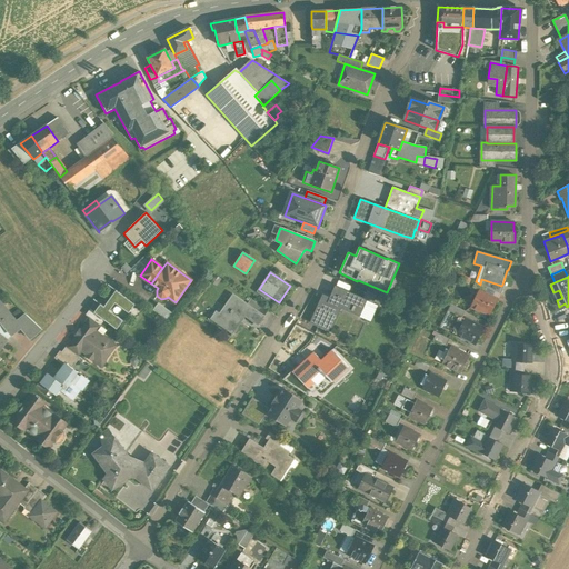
[(501,286),(481,279),(480,285),(490,289),(501,295),(503,286),(502,285),(501,286)]
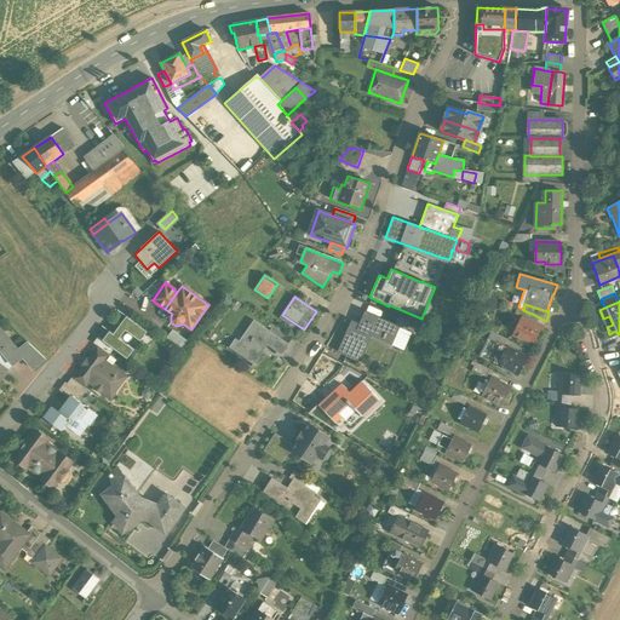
[(366,314),(360,327),(352,323),(339,352),(360,362),(373,333),(384,338),(384,339),(385,340),(385,338),(394,342),(400,328),(366,314)]
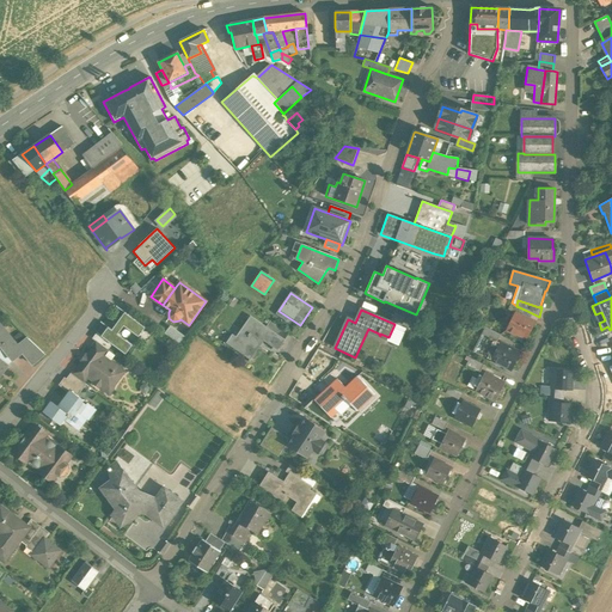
[(126,312),(112,330),(108,326),(102,336),(101,336),(112,346),(126,355),(133,346),(118,335),(124,326),(139,337),(141,334),(142,334),(144,332),(142,331),(146,328),(130,316),(126,312)]
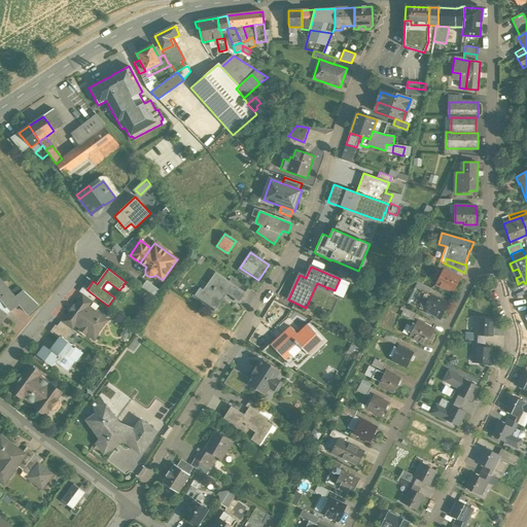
[(461,277),(444,269),(436,284),(453,292),(461,277)]
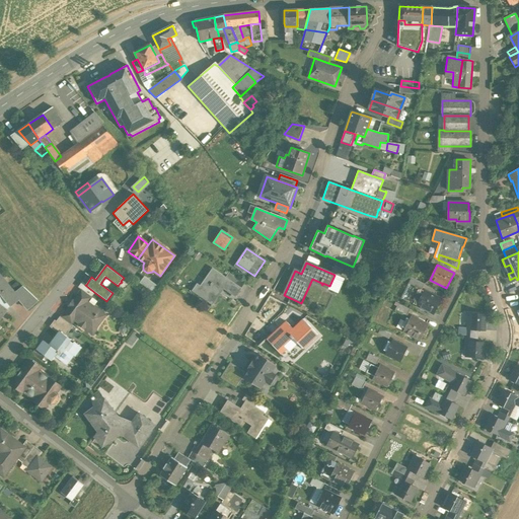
[(225,278),(212,269),(200,287),(203,289),(199,296),(212,305),(223,289),(235,297),(241,289),(225,278)]
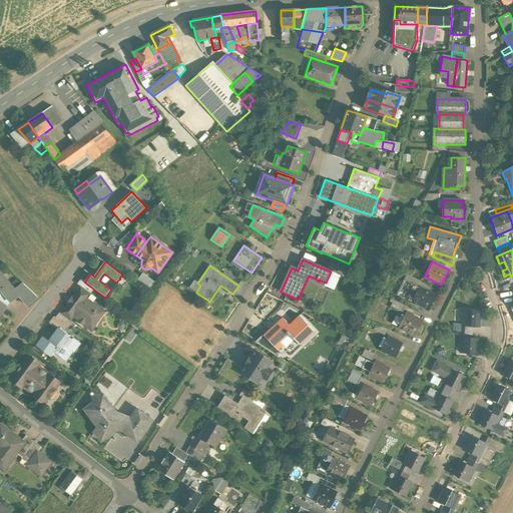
[(241,281),(226,270),(222,275),(238,286),(241,281)]
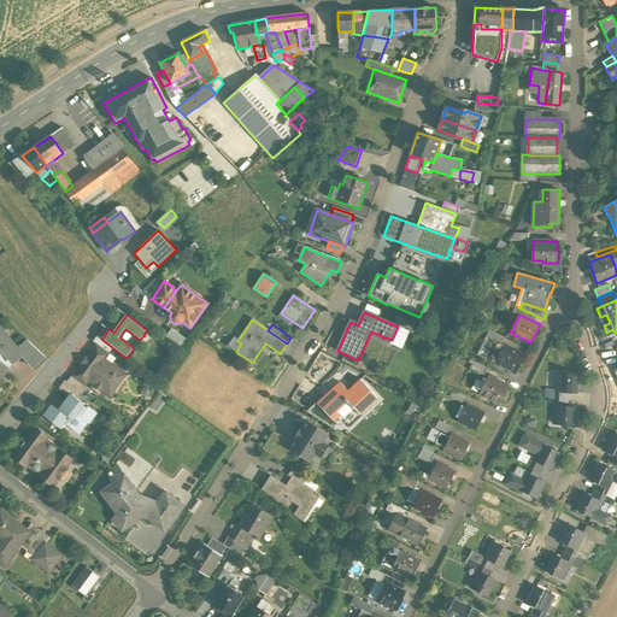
[(0,328),(0,377),(10,365),(22,356),(18,351),(0,328)]
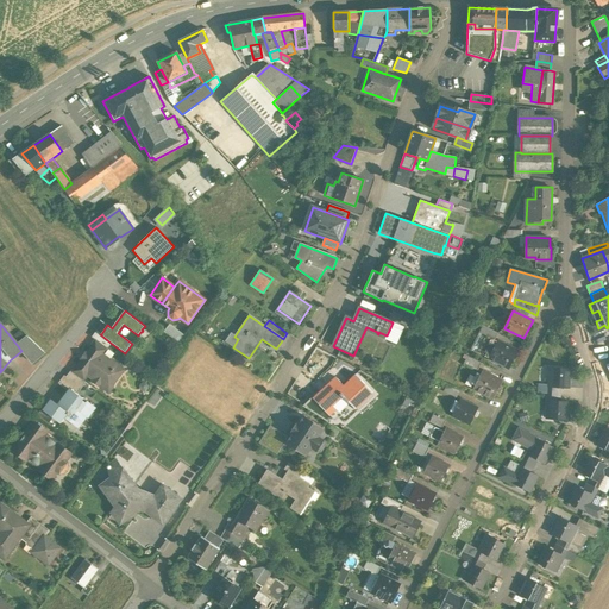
[(498,334),(483,326),(479,333),(485,337),(494,341),(495,340),(498,334)]
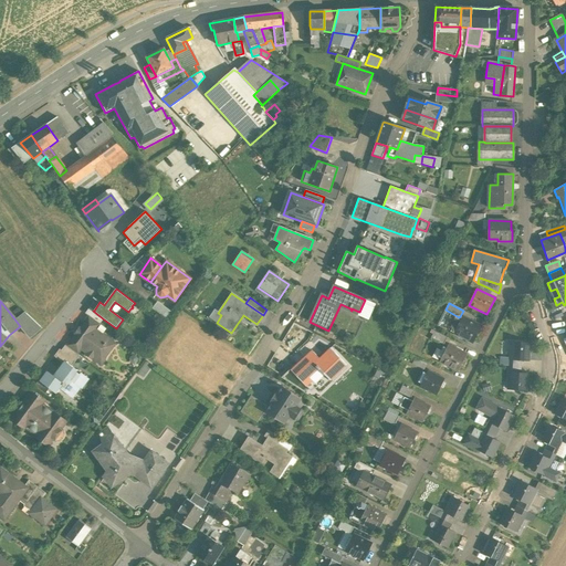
[(104,320),(93,311),(94,311),(90,307),(85,313),(90,316),(101,324),(104,320)]
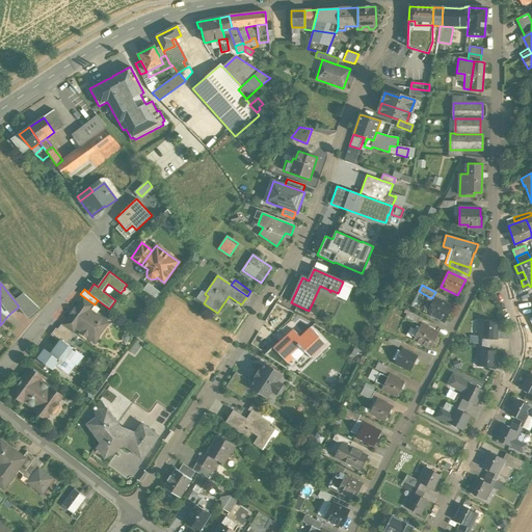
[(419,291),(410,307),(427,314),(427,313),(418,309),(424,294),(419,291)]
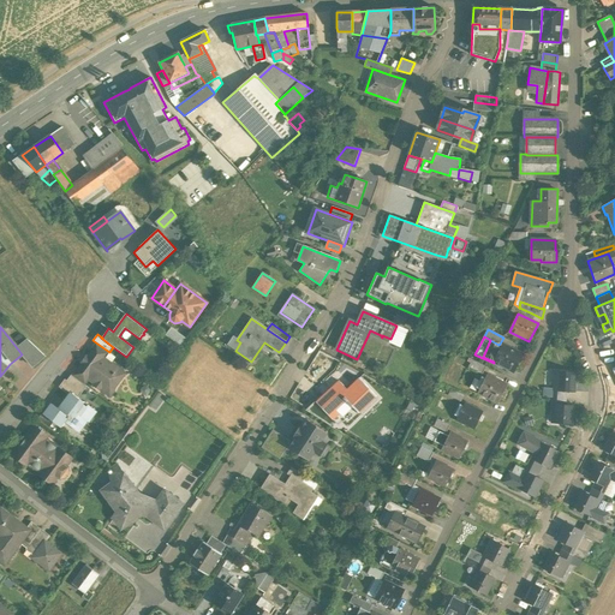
[(45,356),(29,340),(18,350),(22,354),(31,365),(45,356)]
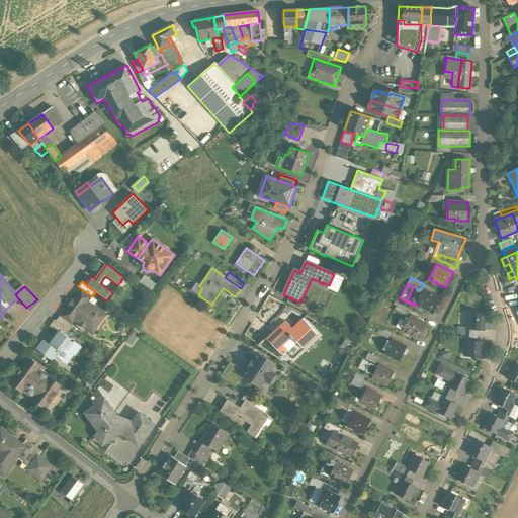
[(420,290),(413,286),(407,300),(416,305),(423,290),(421,289),(420,290)]
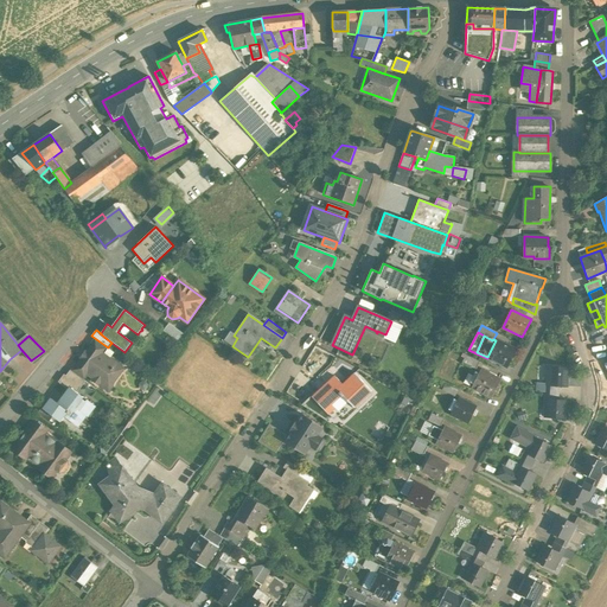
[(108,347),(96,339),(91,345),(93,346),(103,353),(108,347)]
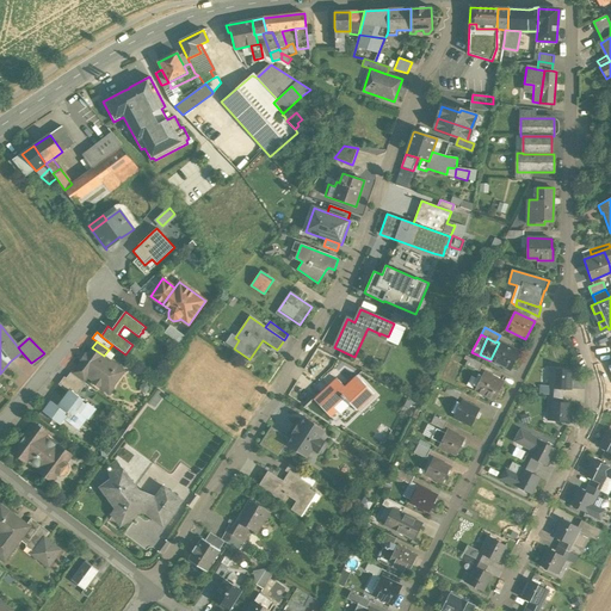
[(519,352),(499,343),(491,359),(491,360),(510,370),(519,352)]
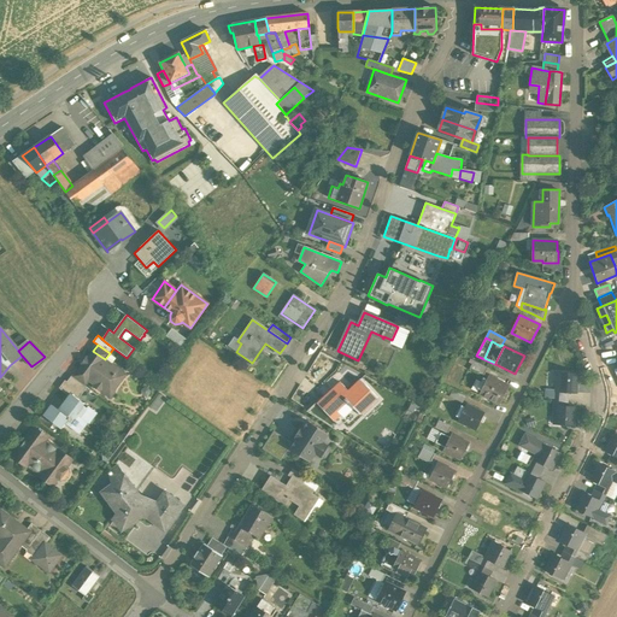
[(105,359),(94,352),(89,359),(87,357),(81,364),(84,366),(80,372),(78,374),(89,381),(94,385),(95,382),(103,388),(101,389),(103,391),(103,393),(109,397),(111,397),(115,392),(113,391),(125,375),(116,368),(116,366),(113,365),(112,365),(105,359)]
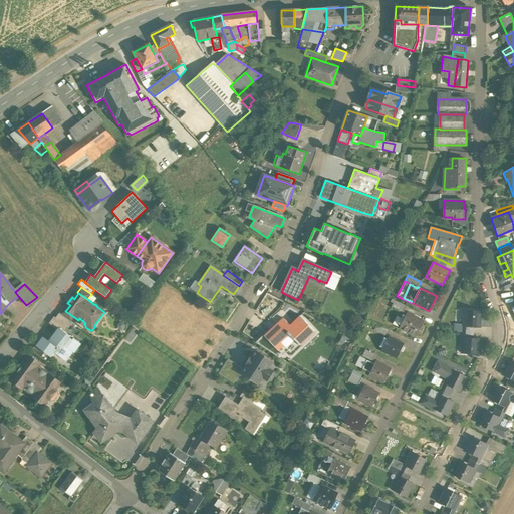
[(406,306),(395,301),(394,303),(392,307),(403,313),(406,306)]
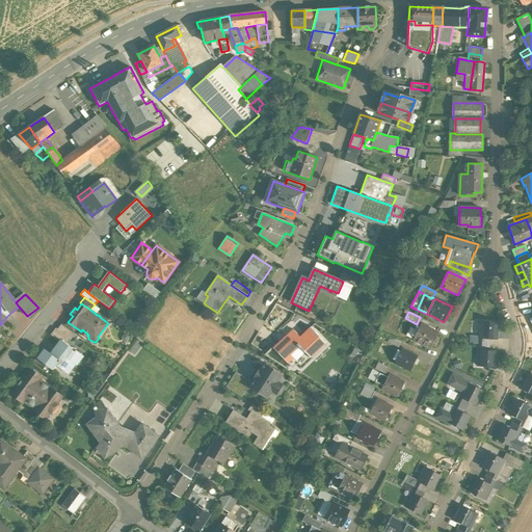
[(77,328),(68,322),(69,321),(67,320),(62,325),(73,333),(77,328)]
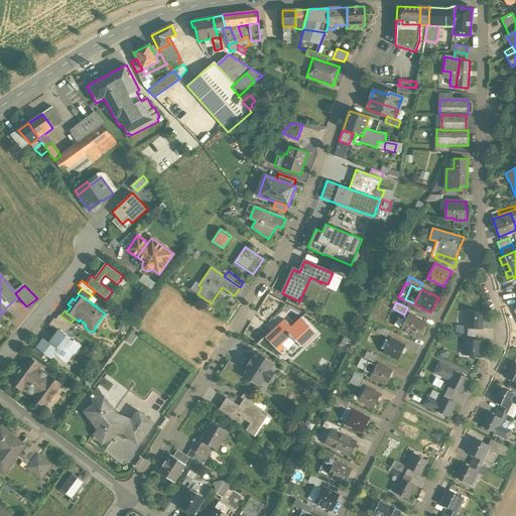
[(482,314),(468,313),(468,319),(465,319),(464,328),(475,329),(481,329),(482,314)]
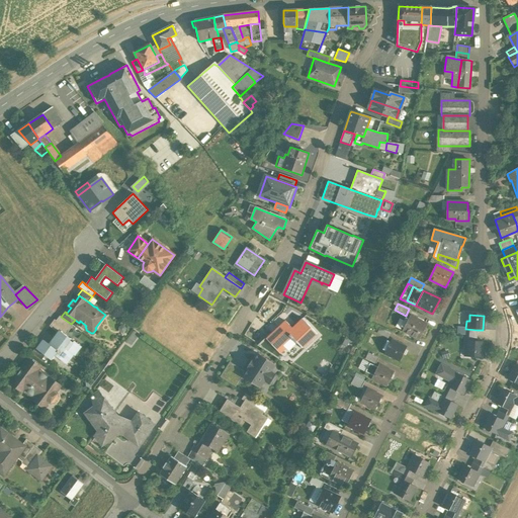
[(61,317),(60,316),(57,321),(69,331),(73,326),(61,317)]
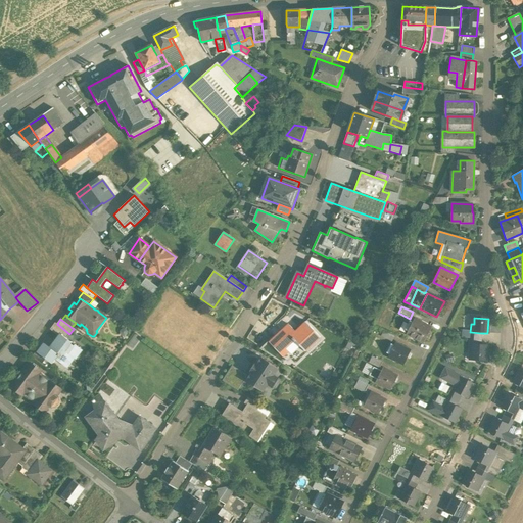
[(414,319),(407,334),(423,342),(431,328),(414,319)]
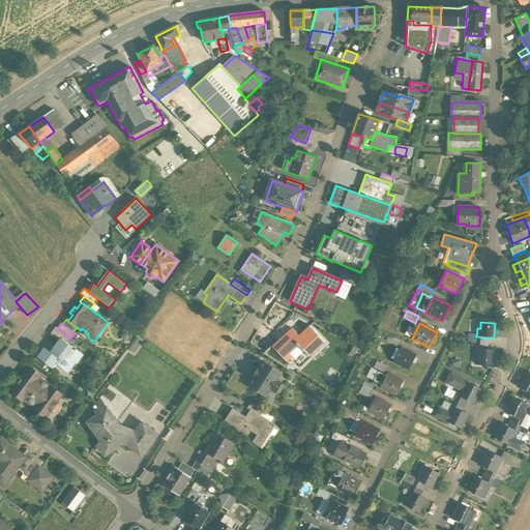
[(325,342),(310,326),(299,335),(292,328),(272,347),(284,358),(298,345),(299,346),(300,345),(311,356),(325,342)]
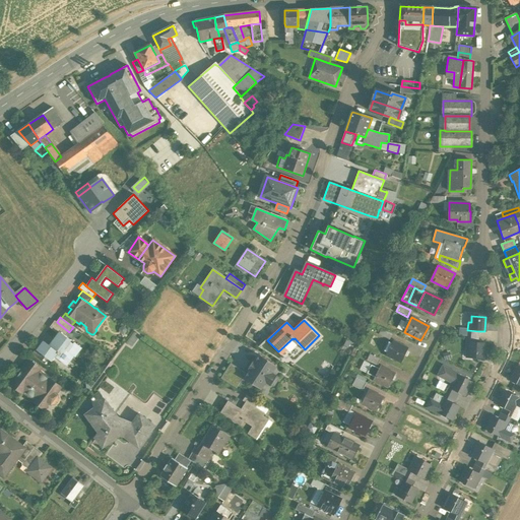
[(57,322),(55,321),(50,327),(59,334),(60,332),(66,336),(69,332),(57,322)]
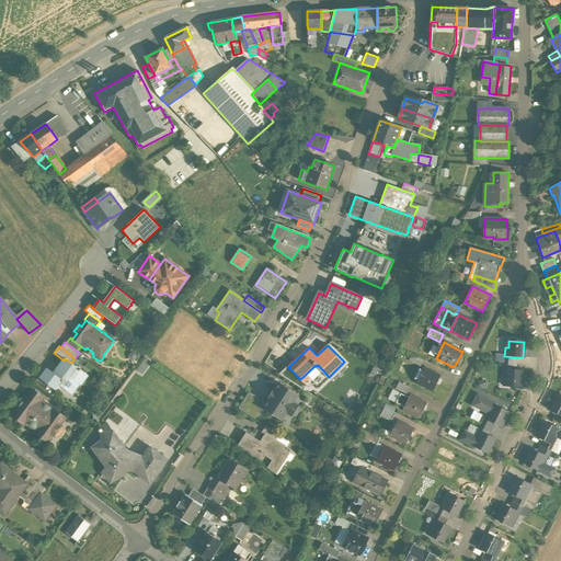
[(423,359),(412,354),(409,361),(420,367),(423,359)]
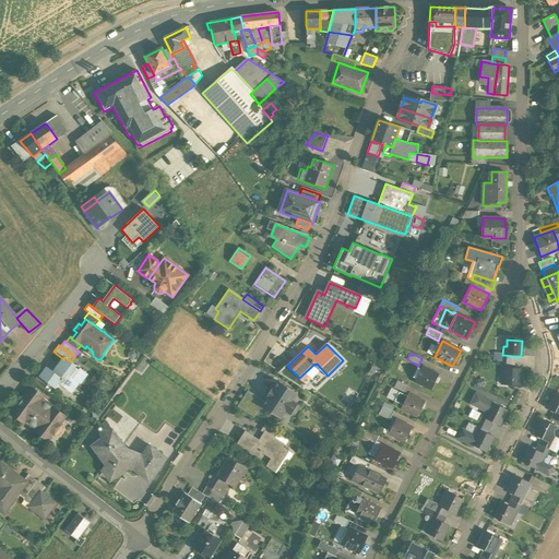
[(143,356),(138,369),(144,372),(150,359),(143,356)]
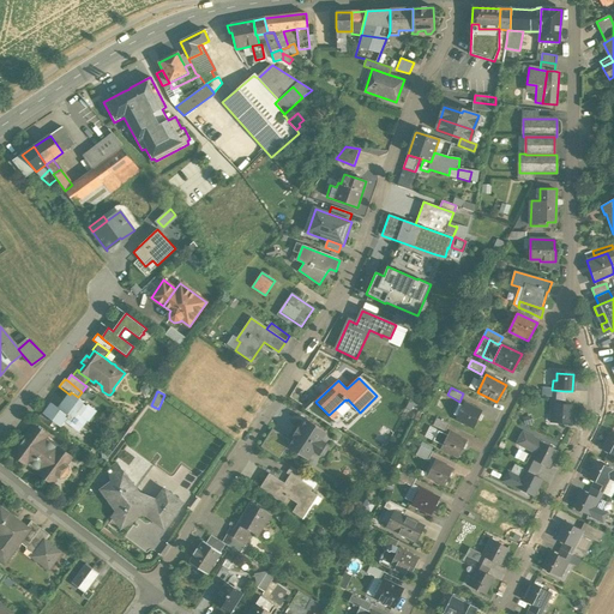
[(78,397),(71,392),(70,395),(59,409),(52,404),(44,414),(61,427),(65,421),(79,432),(88,420),(89,421),(96,410),(88,404),(86,405),(83,403),(84,402),(78,397)]
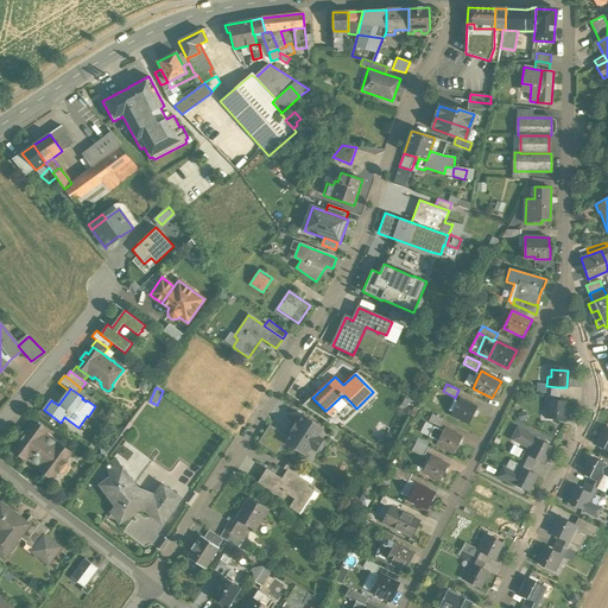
[(477,407),(460,399),(451,415),(469,423),(477,407)]
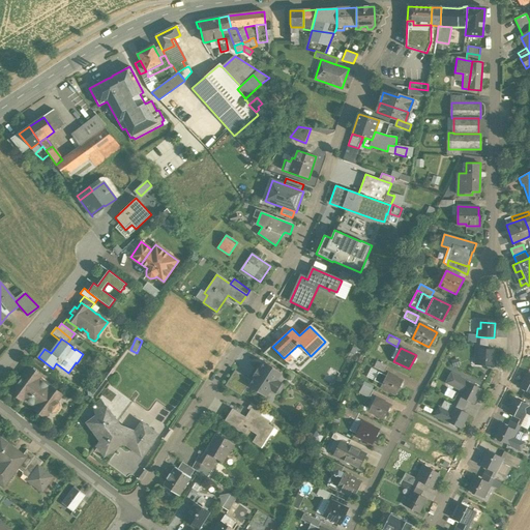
[(487,350),(475,350),(475,359),(478,359),(477,364),(492,365),(493,351),(487,350)]
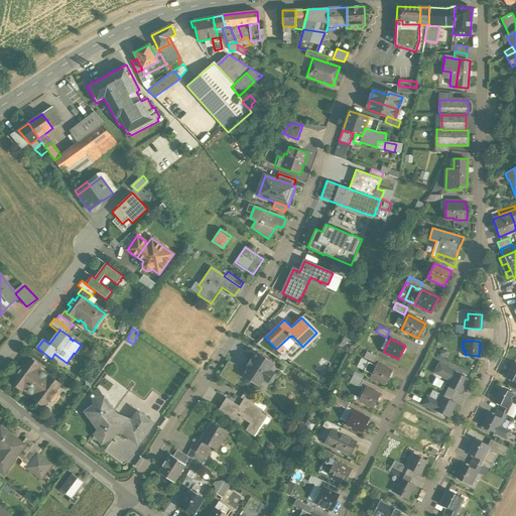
[(377,357),(367,352),(364,358),(374,363),(377,357)]
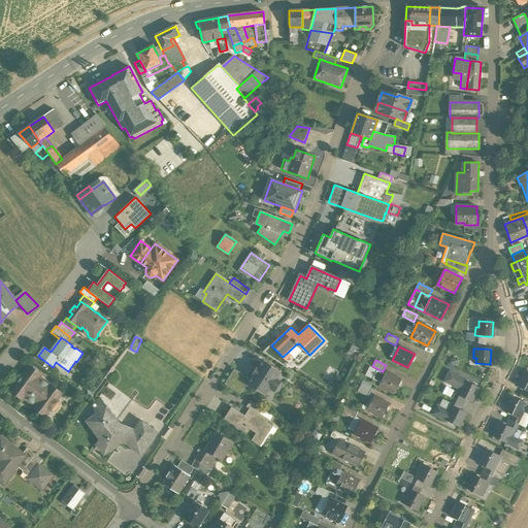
[(263,361),(259,367),(257,366),(251,375),(253,376),(248,385),(265,396),(269,389),(275,392),(282,383),(276,378),(281,372),(263,361)]
